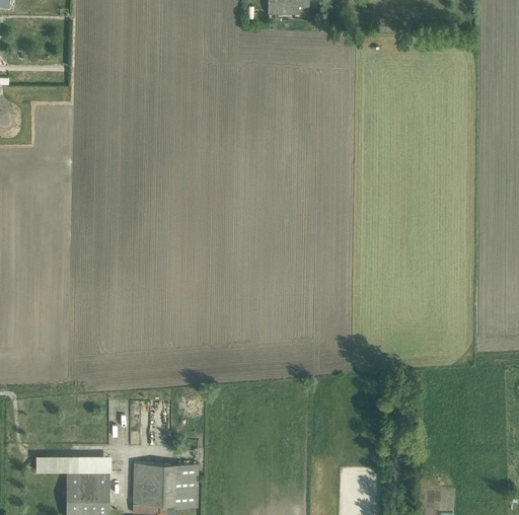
[(308,0),(267,0),(268,23),(308,23),(308,0)]
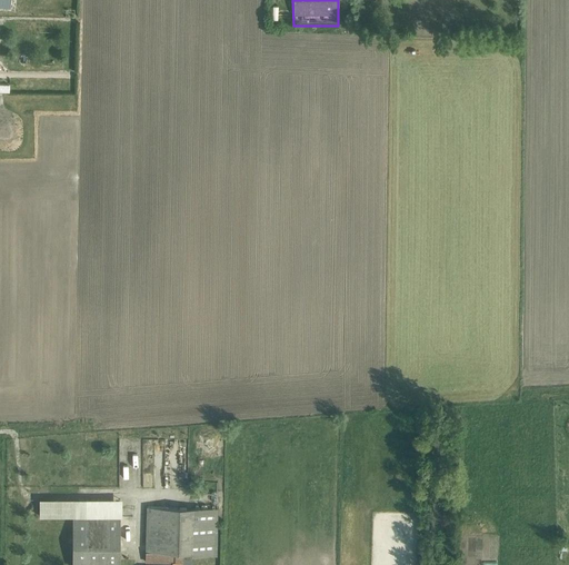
[(39,519),(122,519),(122,502),(39,502),(39,519)]
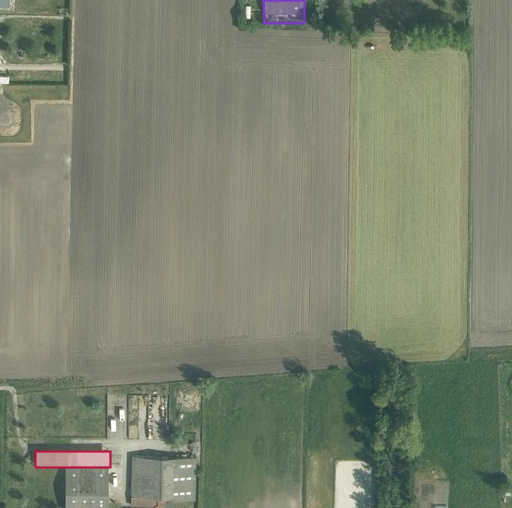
[(132,459),(130,507),(164,507),(164,501),(173,500),(173,503),(195,503),(196,461),(132,459)]
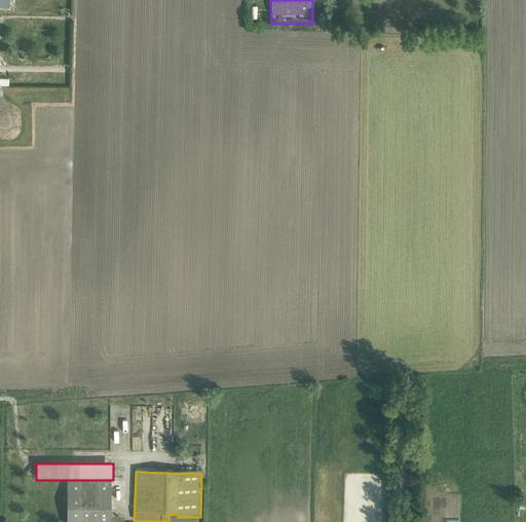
[(110,521),(111,482),(67,481),(66,521),(110,521)]
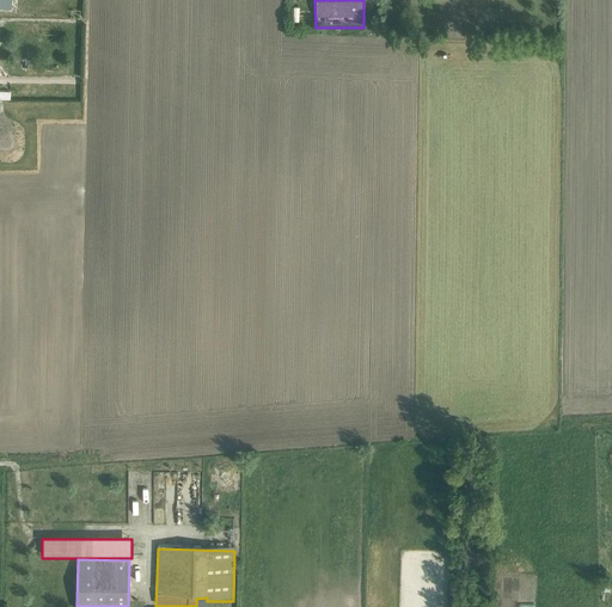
[(601,598),(611,598),(611,583),(601,583),(601,598)]
